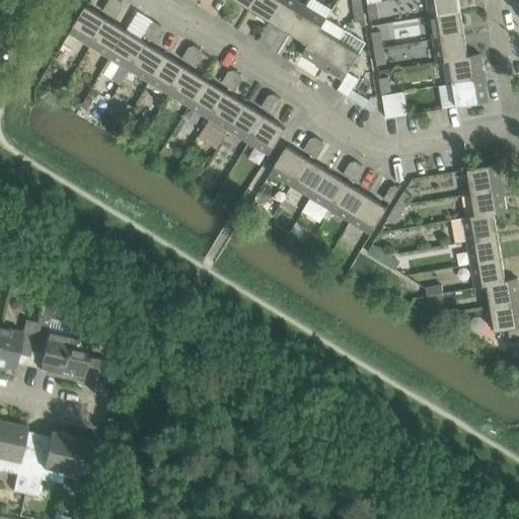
[(119,0),(118,0),(108,0),(102,11),(108,15),(119,0)]
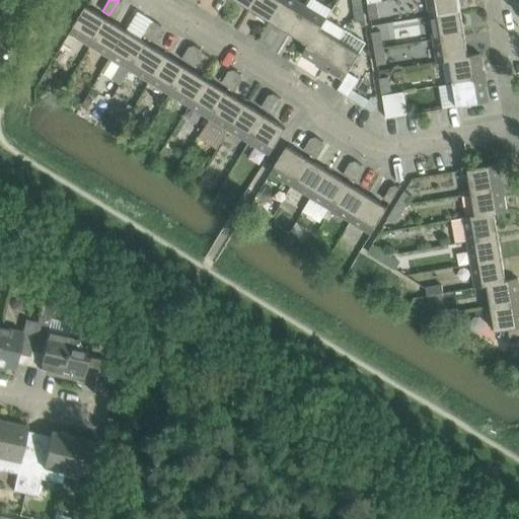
[(122,2),(119,0),(108,15),(116,19),(124,7),(122,2)]
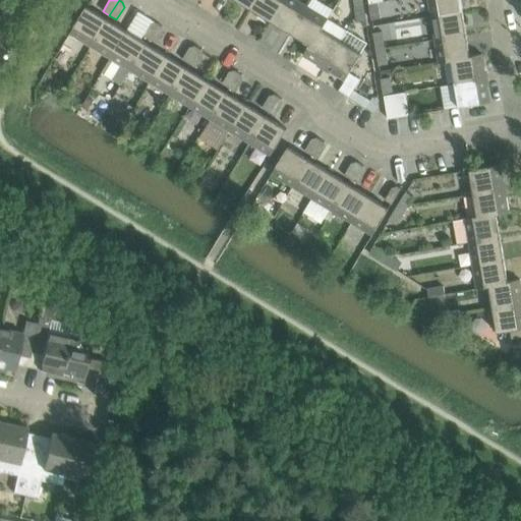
[(234,0),(250,9),(255,0),(234,0)]
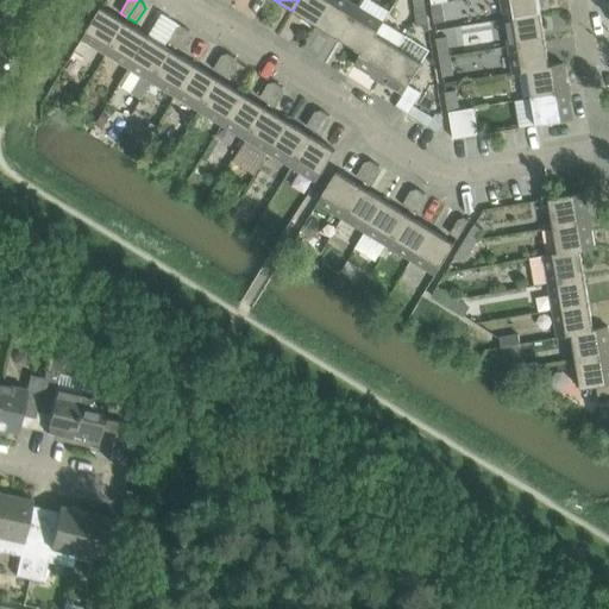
[(299,0),(293,11),(316,25),(331,0),(299,0)]
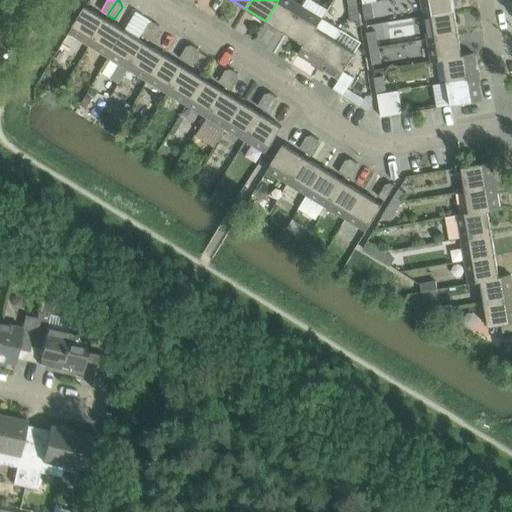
[(278,0),(266,21),(285,33),(301,7),(290,0),(278,0)]
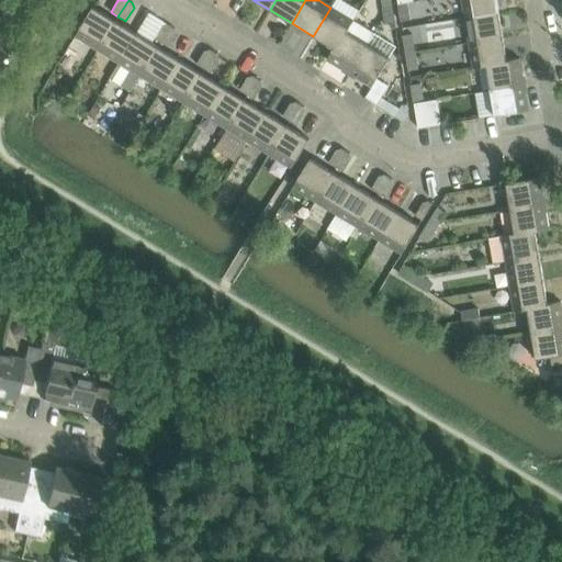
[(461,0),(464,17),(498,11),(496,0),(461,0)]
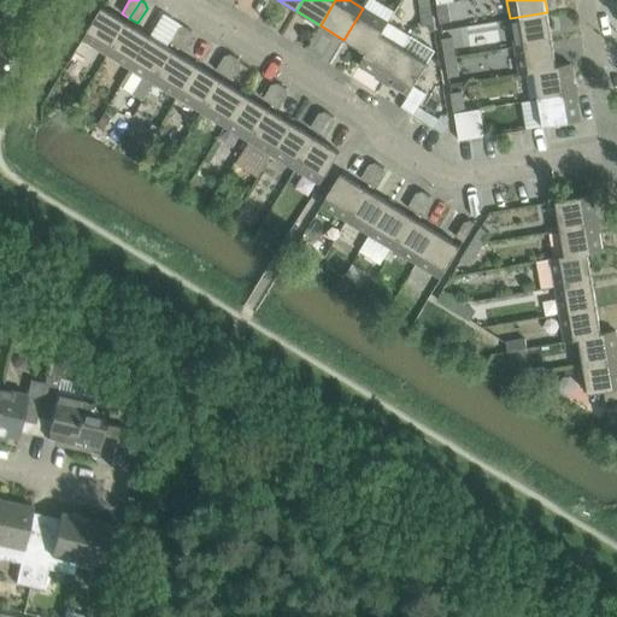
[(447,3),(438,5),(440,24),(450,22),(447,3)]
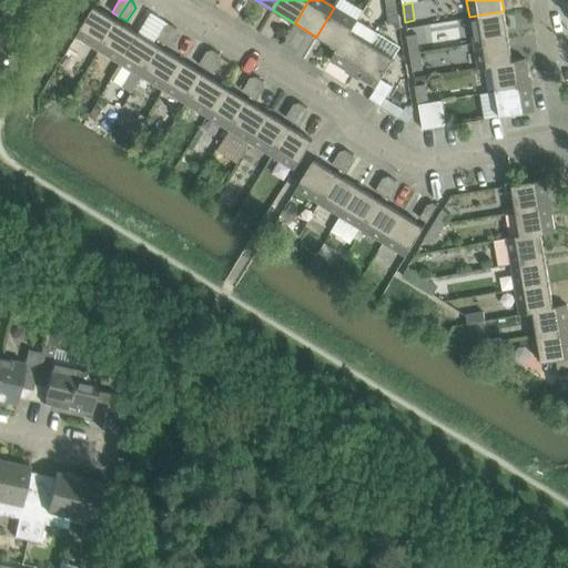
[(387,7),(389,24),(398,23),(396,6),(387,7)]
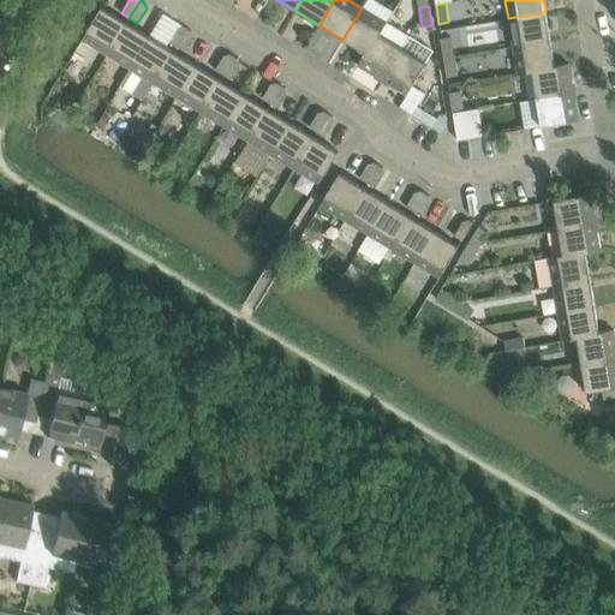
[(106,54),(125,23),(101,9),(82,40),(106,54)]
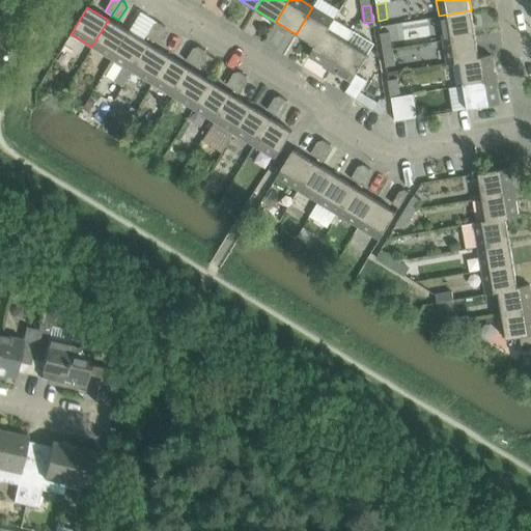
[(327,30),(328,30),(334,20),(312,7),(296,34),(315,46),(316,47),(327,30)]
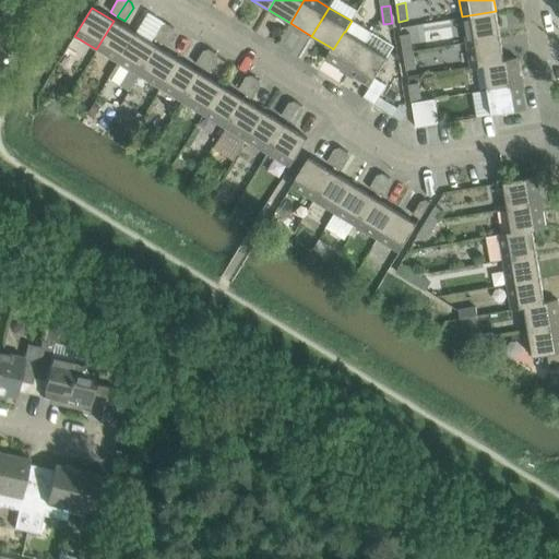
[(500,36),(496,11),(462,16),(466,42),(500,36)]
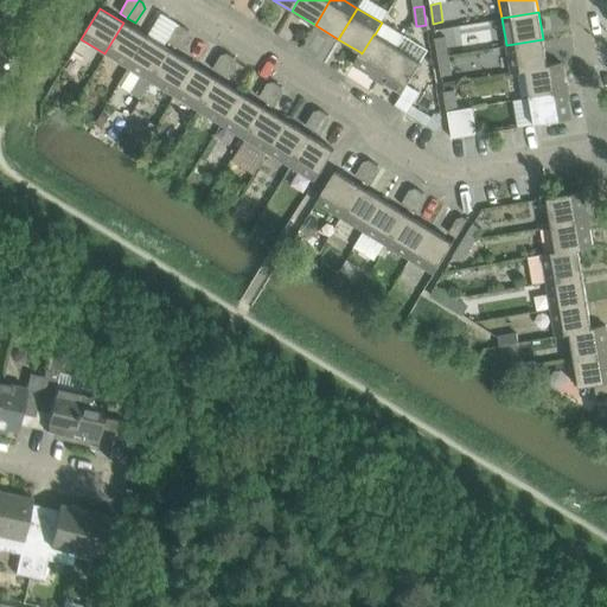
[(287,14),(279,34),(294,40),(302,20),(287,14)]
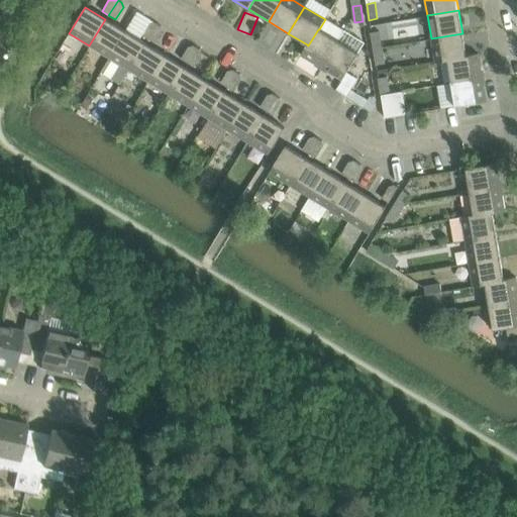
[(125,31),(105,19),(89,45),(109,58),(125,31)]
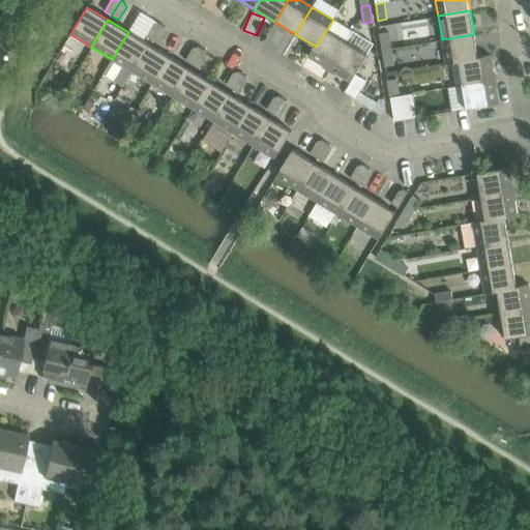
[(145,36),(151,40),(162,25),(157,23),(152,24),(145,36)]
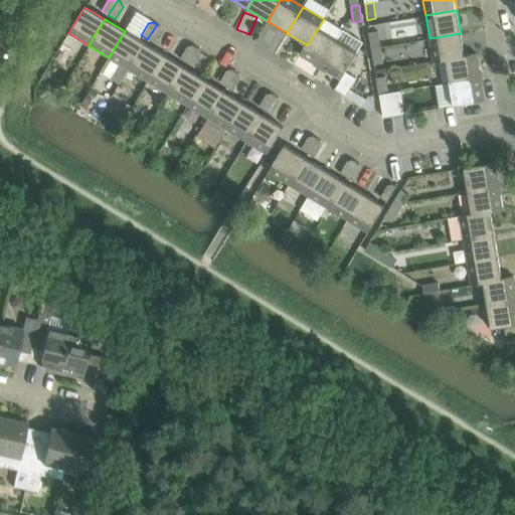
[(157,24),(147,39),(154,43),(161,31),(160,26),(157,24)]
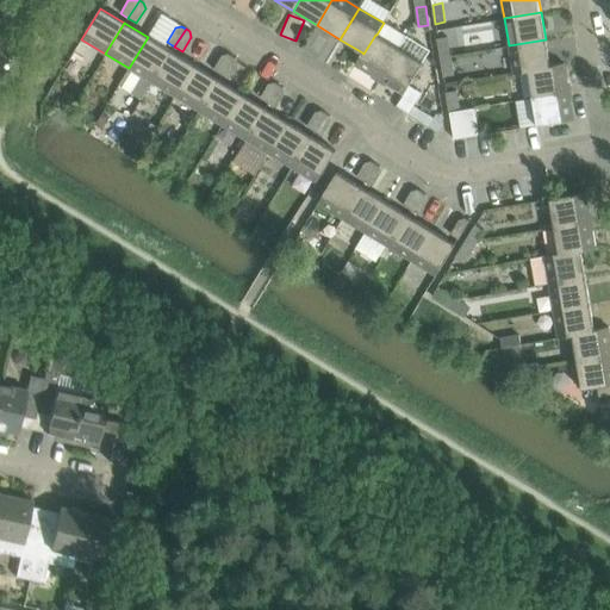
[(354,66),(379,80),(398,48),(377,35),(375,35),(363,54),(362,53),(354,66)]
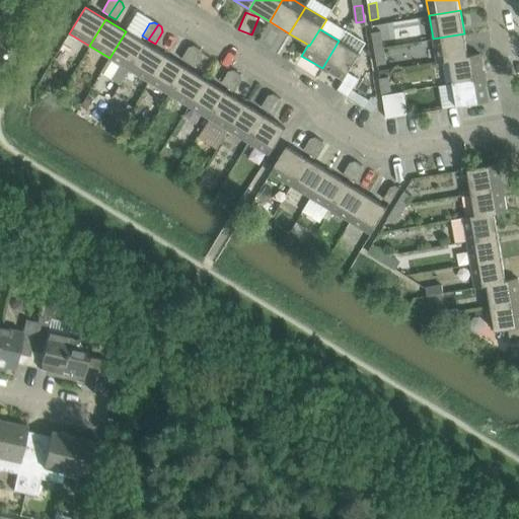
[(146,44),(126,31),(109,58),(130,70),(146,44)]
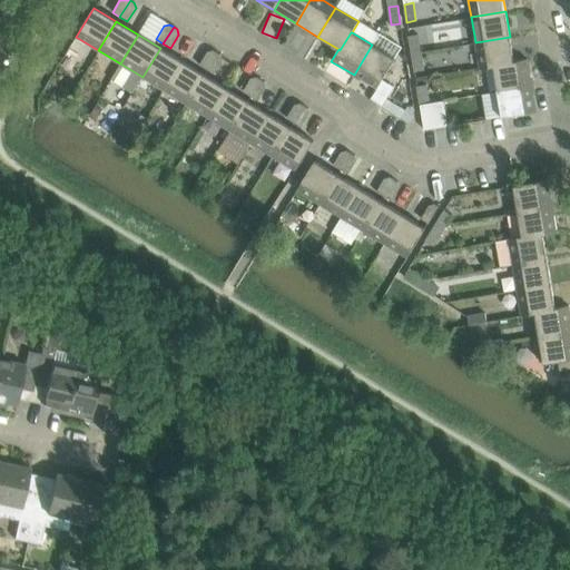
[(409,37),(412,55),(421,52),(418,35),(409,37)]
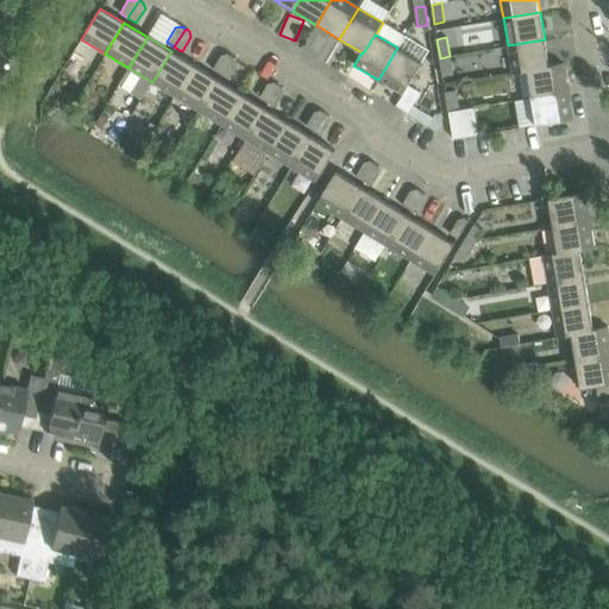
[(513,75),(527,73),(527,71),(550,67),(550,66),(545,39),(508,45),(513,75)]
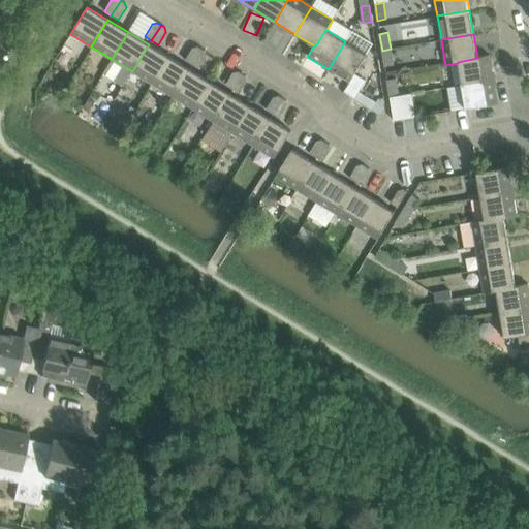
[(367,55),(345,41),(329,69),(349,83),(367,55)]
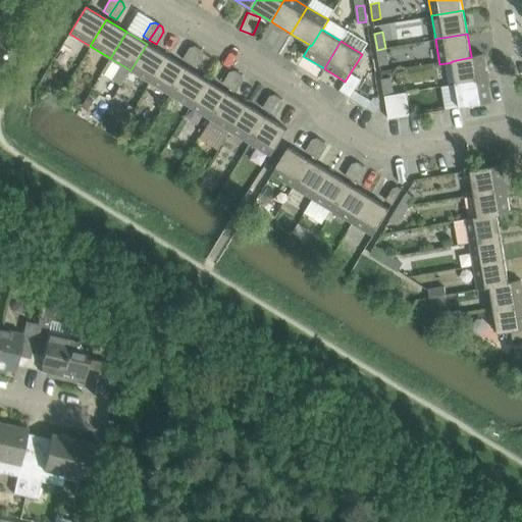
[(166,56),(147,44),(131,70),(150,83),(166,56)]
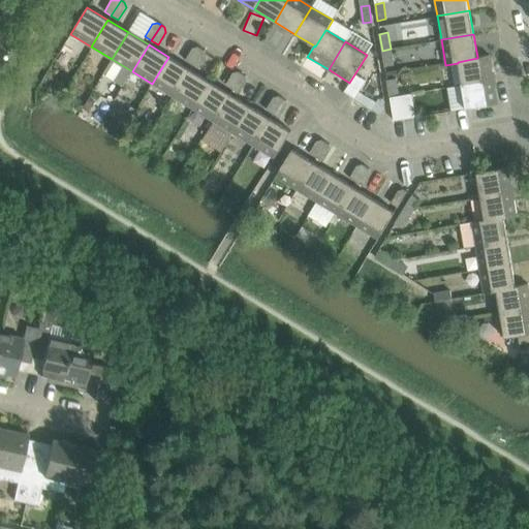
[(185,61),(192,65),(201,50),(197,47),(192,49),(185,61)]
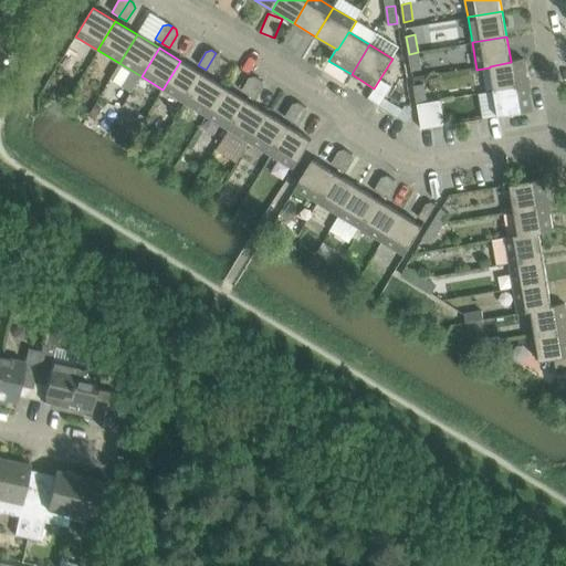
[(420,70),(418,52),(409,54),(411,72),(420,70)]
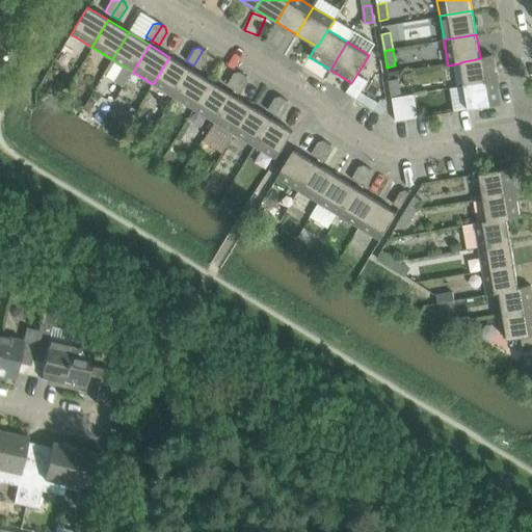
[(203,50),(193,65),(200,70),(208,57),(206,52),(203,50)]
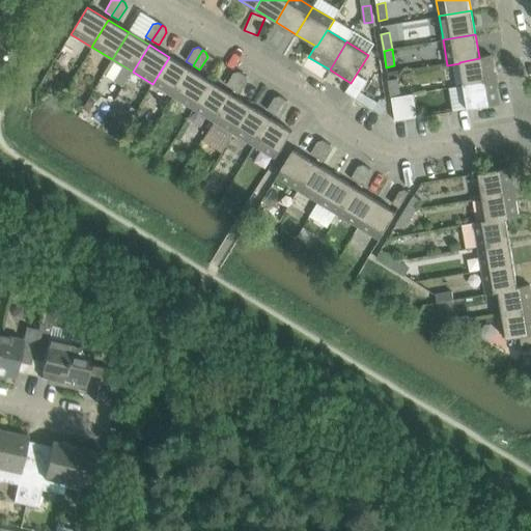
[(491,55),(479,57),(479,58),(459,62),(459,63),(464,85),(495,80),(491,55)]
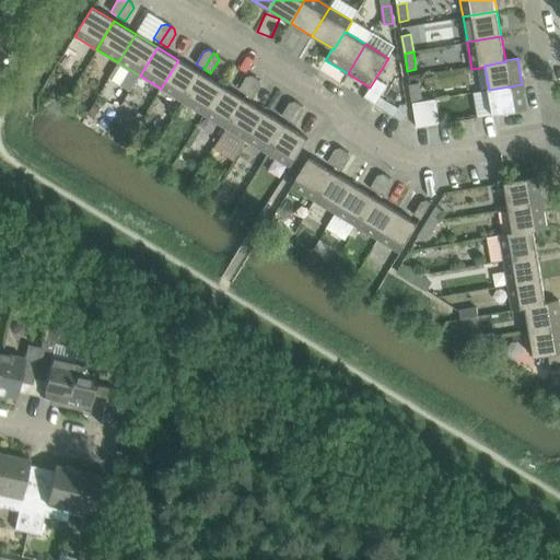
[(200,73),(178,60),(161,89),(183,102),(200,73)]
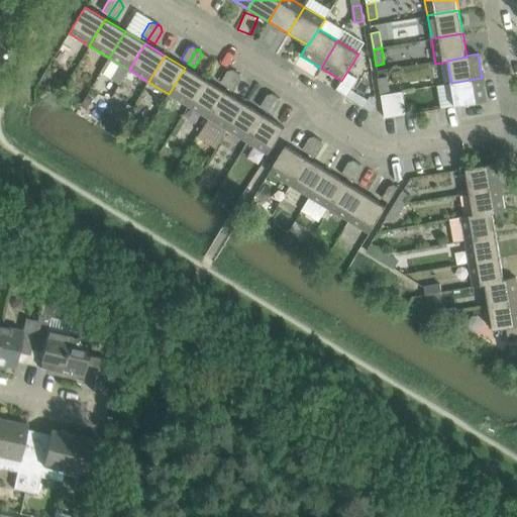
[(205,80),(185,68),(169,94),(189,106),(205,80)]
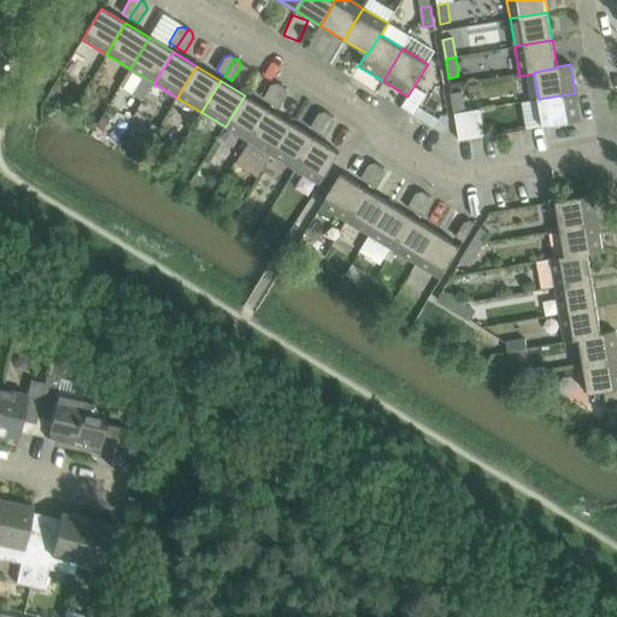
[(263,99),(271,105),(282,87),(277,83),(271,84),(263,99)]
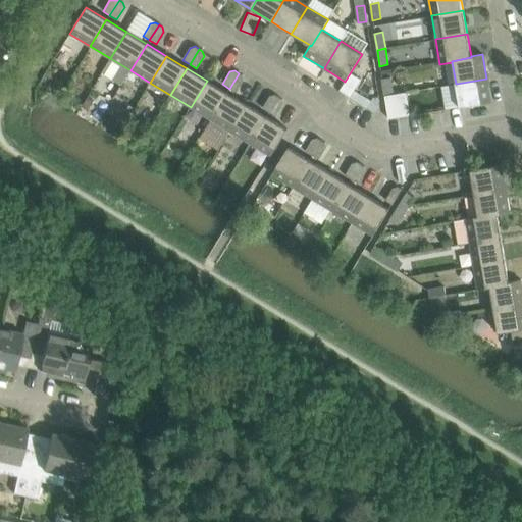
[(239,73),(229,89),(237,93),(244,81),(243,75),(239,73)]
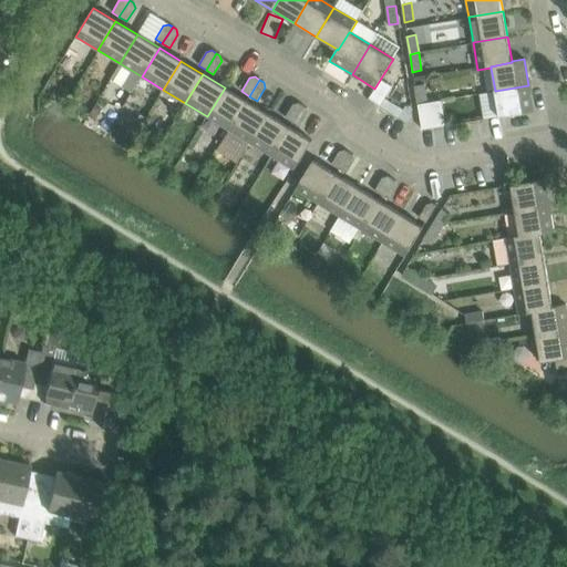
[(415,86),(418,104),(426,103),(423,84),(415,86)]
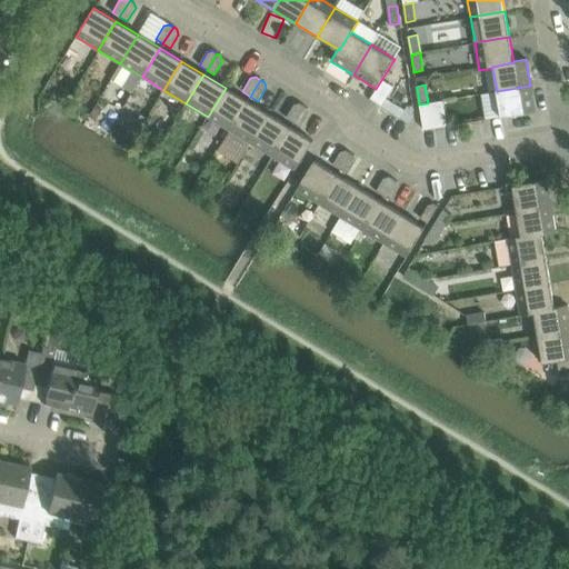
[(530,86),(497,91),(501,118),(505,117),(535,112),(530,86)]
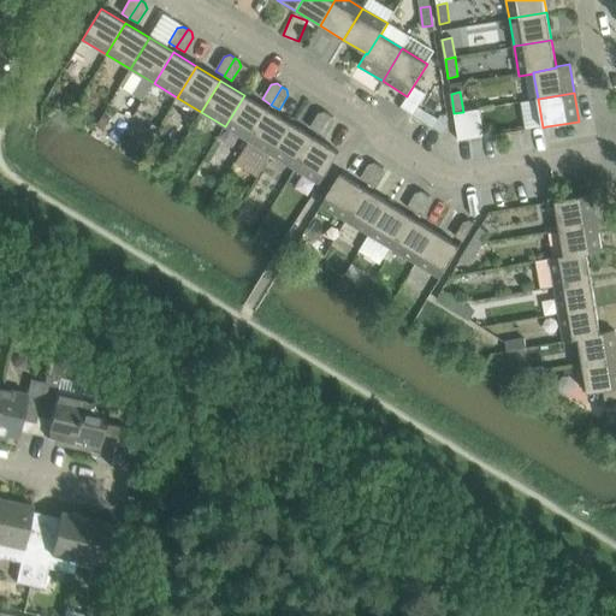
[(267,110),(244,95),(225,126),(248,141),(267,110)]
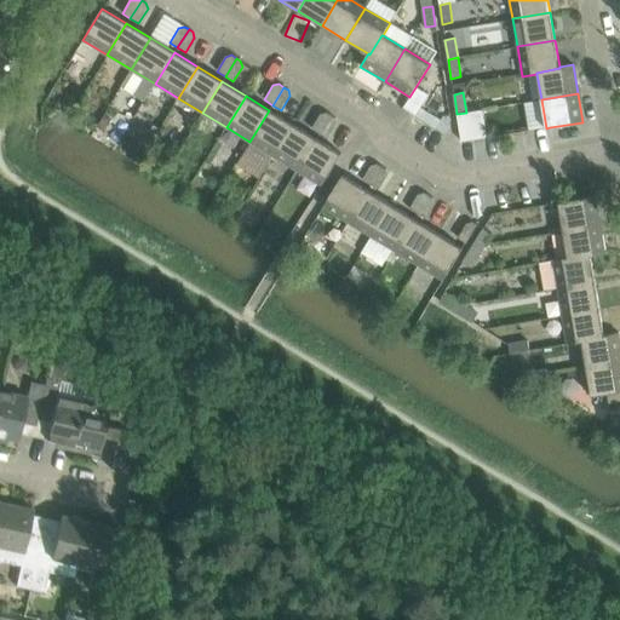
[(482,109),(466,113),(457,114),(461,142),(487,138),(482,109)]
